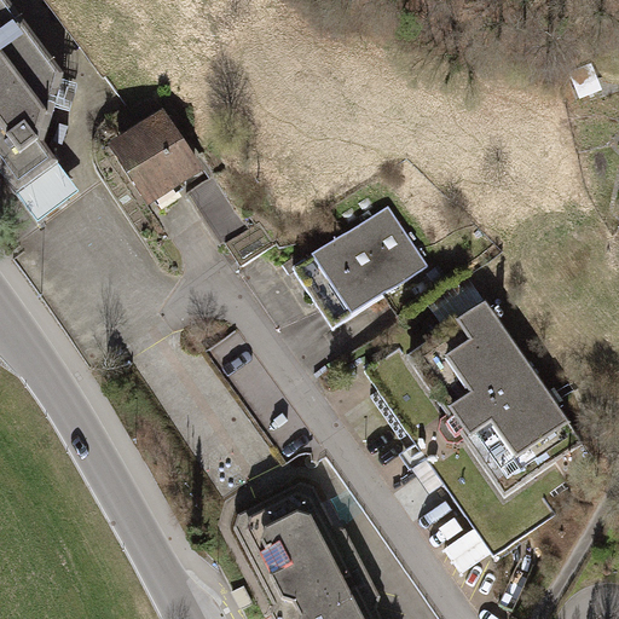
[(64,76),(5,0),(0,0),(0,174),(17,196),(58,165),(45,148),(64,76)]
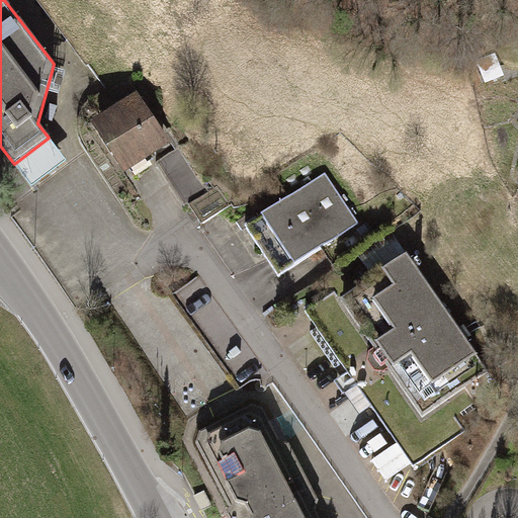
[(480,60),(488,81),(500,76),(492,55),(480,60)]
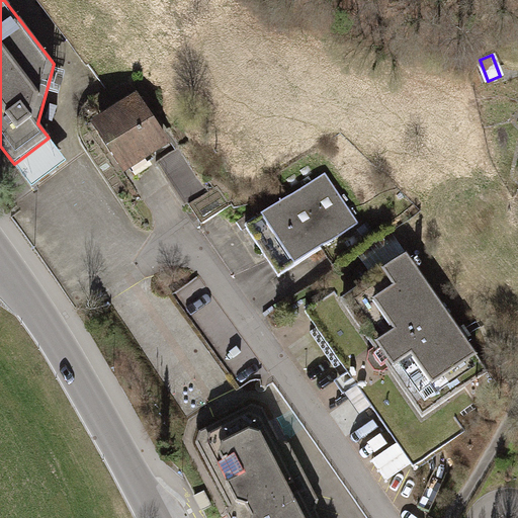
[(135,101),(100,124),(128,167),(163,144),(135,101)]
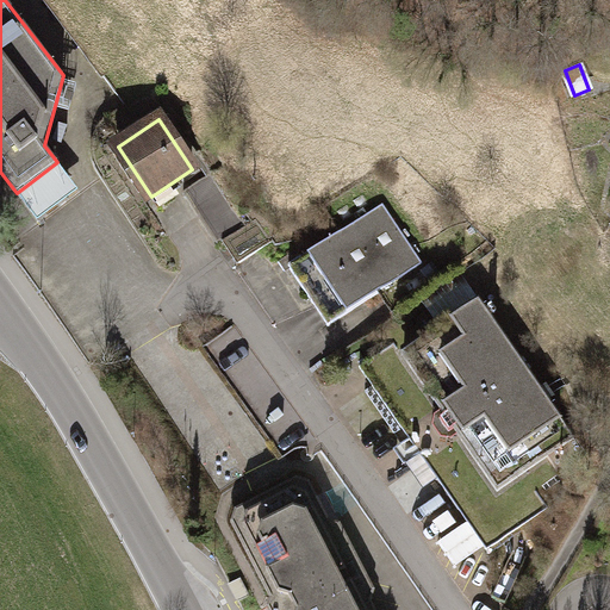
[(213,173),(184,192),(218,244),(223,242),(238,265),(265,247),(250,223),(248,225),(213,173)]
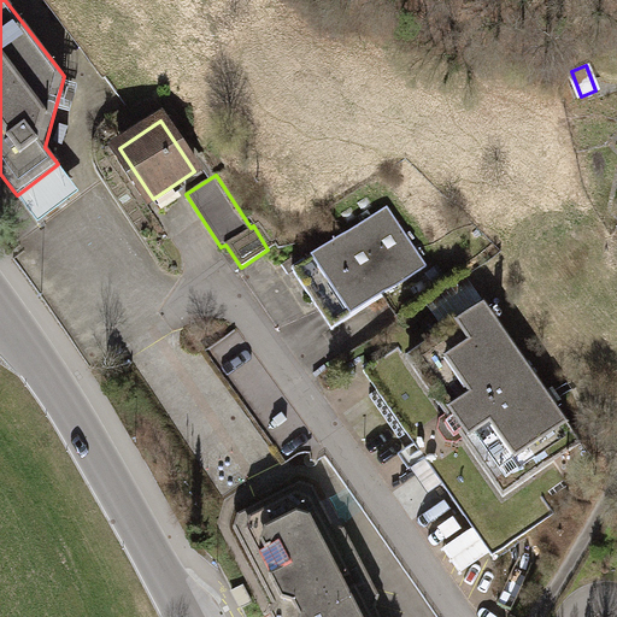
[(387,206),(292,270),(333,330),(428,266),(387,206)]
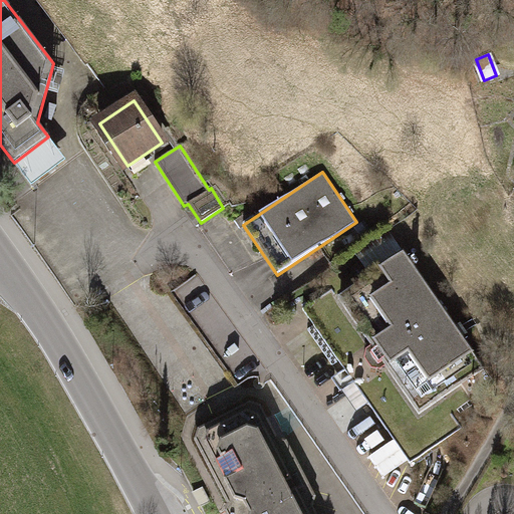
[(485,368),(404,251),(337,297),(374,350),(371,352),(378,363),(382,361),(420,415),(485,368)]
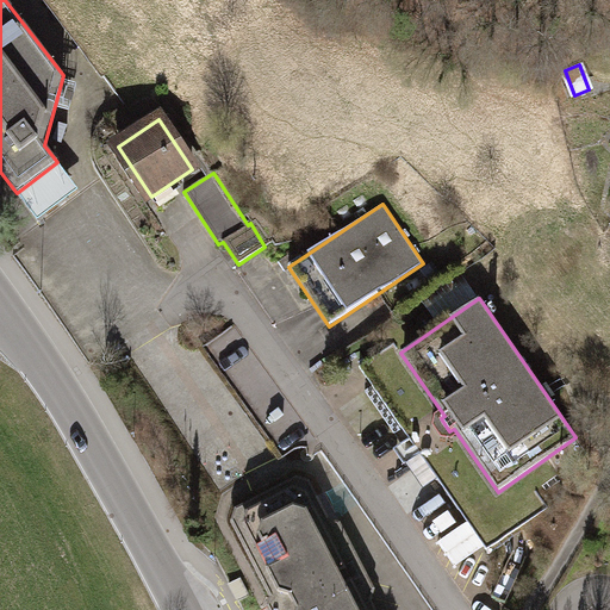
[(232,325),(205,346),(286,456),(297,448),(310,447),(317,442),(232,325)]
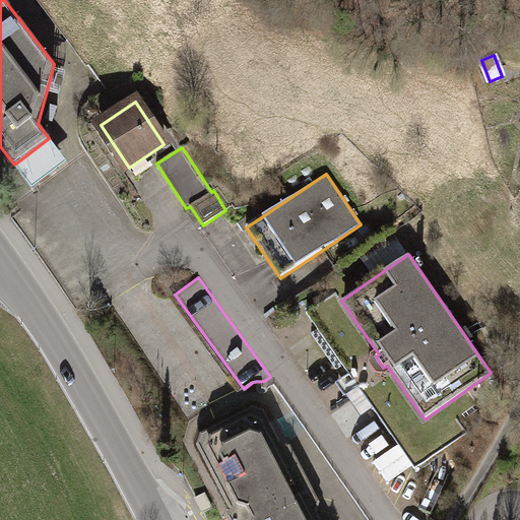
[(200,434),(197,445),(231,510),(241,513),(243,512),(246,519),(321,519),(314,505),(304,502),(301,496),(307,493),(301,480),(295,483),(291,478),(295,468),(264,409),(252,406),(200,434)]
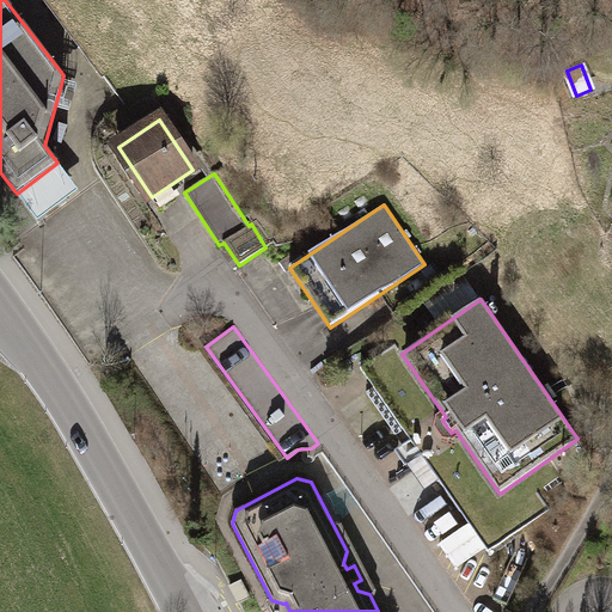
[(249,597),(240,581),(228,587),(237,603),(249,597)]
